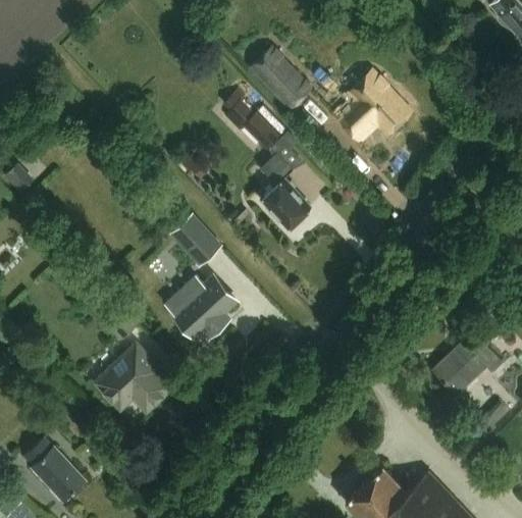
[(489,0),(492,3),(489,5),(498,15),(497,16),(498,17),(498,18),(498,19),(499,20),(499,21),(500,23),(501,24),(502,26),(504,27),(505,27),(507,28),(508,29),(509,28),(521,42),(521,6),(516,0),(514,0),(514,1),(513,0),(489,0)]
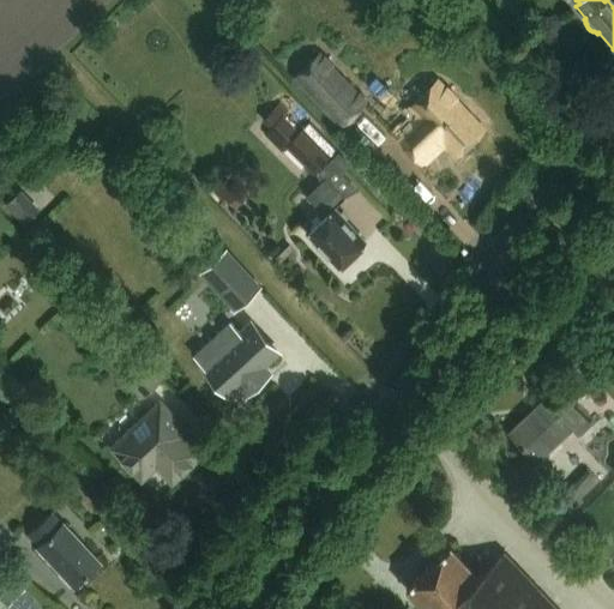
[(343,132),(372,104),(323,53),(294,80),(343,132)]
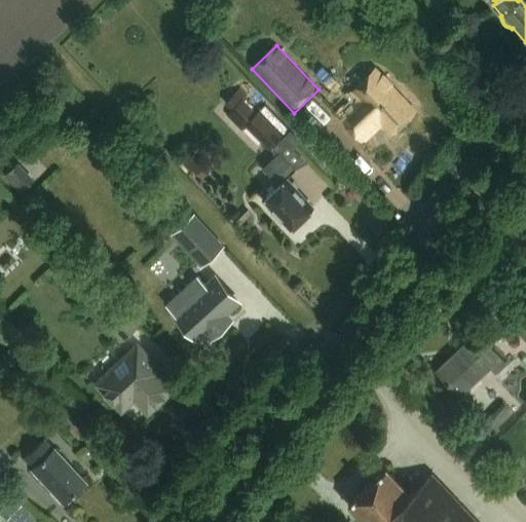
[(389,138),(414,115),(374,74),(350,97),(359,105),(340,122),(361,143),(378,126),(389,138)]
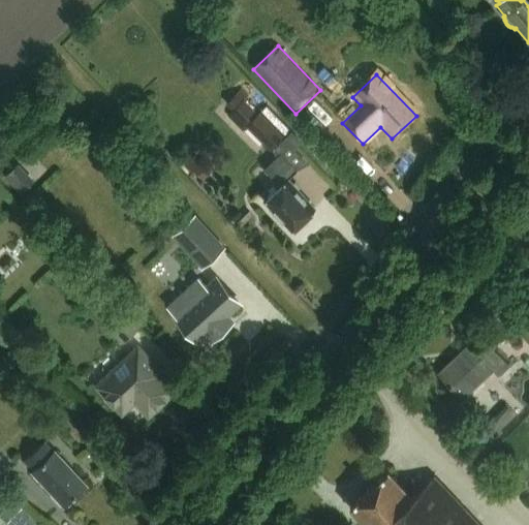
[(248,126),(272,151),(285,136),(261,113),(259,115),(245,100),(248,97),(242,91),(228,104),(235,111),(227,117),(243,131),(248,126)]
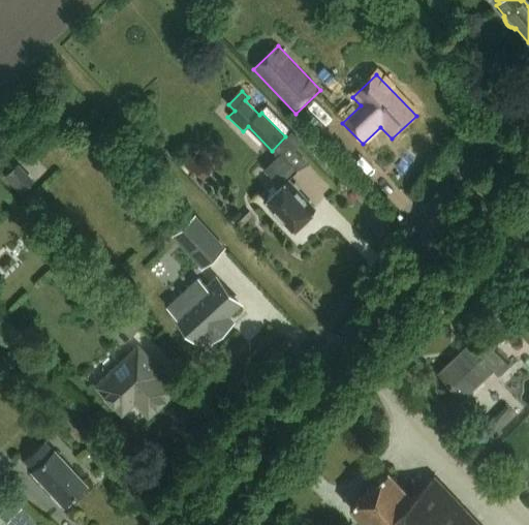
[(306,220),(313,213),(297,194),(298,193),(288,183),(297,174),(281,157),(265,173),(280,189),(265,203),(273,211),(271,212),(280,221),(282,220),(296,235),(308,222),(306,220)]
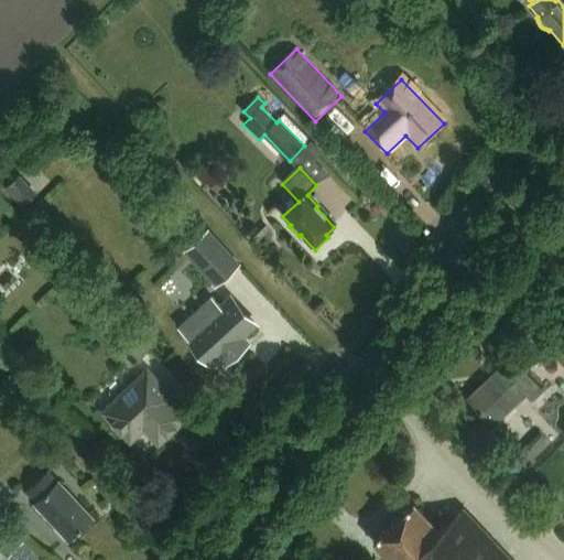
[(35,196),(19,179),(4,192),(22,210),(35,196)]
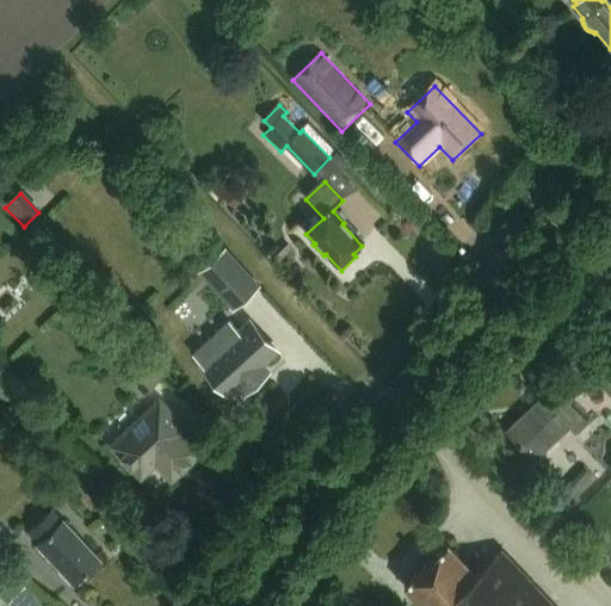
[(233,311),(260,286),(227,249),(201,274),(233,311)]
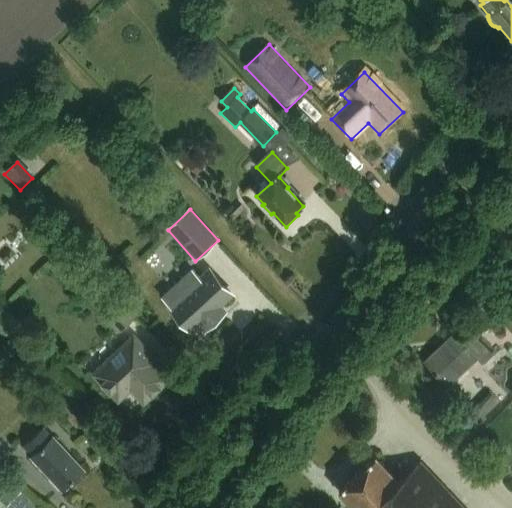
[(209,274),(171,309),(191,332),(205,320),(210,326),(223,315),(217,309),(230,297),(209,274)]
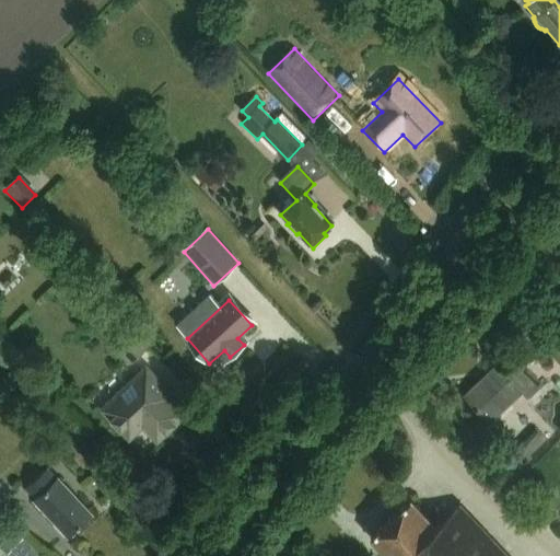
[(132,369),(150,352),(119,321),(102,337),(132,369)]
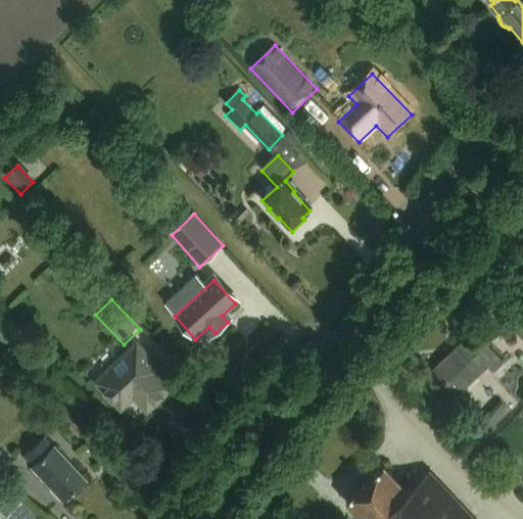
[(498,338),(509,330),(495,315),(485,324),(498,338)]
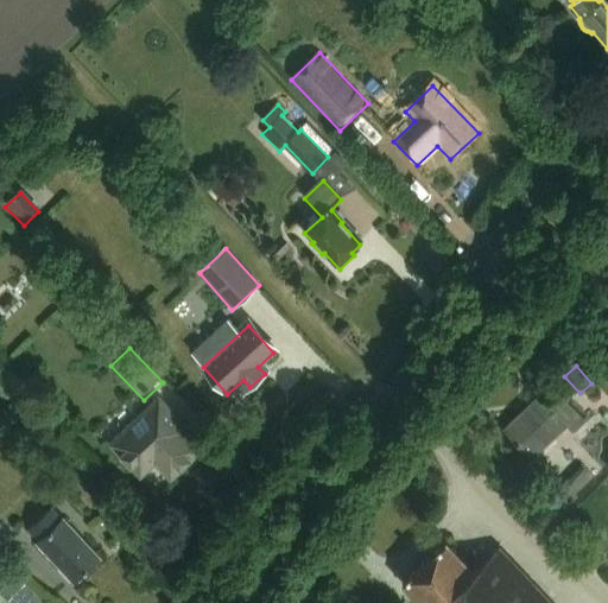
[(572,436),(584,424),(555,393),(545,402),(540,398),(504,432),(531,462),(565,429),(572,436)]
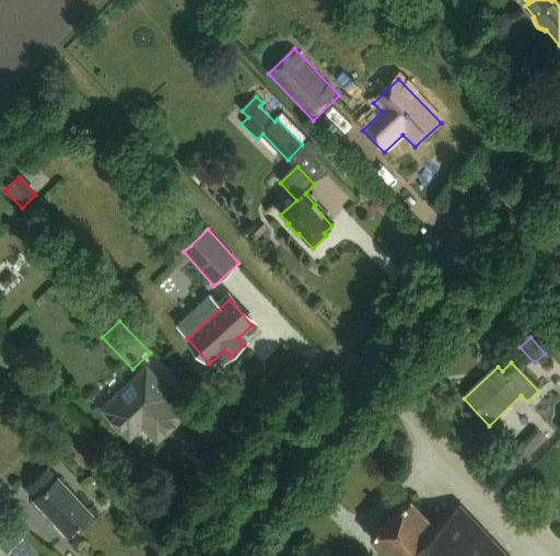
[(146,372),(104,413),(129,439),(142,427),(156,441),(184,416),(170,401),(171,400),(146,372)]
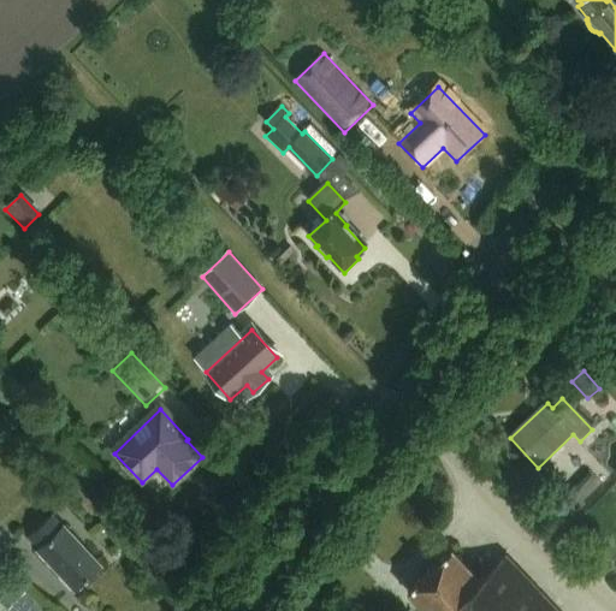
[(75,593),(101,569),(64,528),(63,529),(52,517),(28,540),(39,552),(37,553),(75,593)]
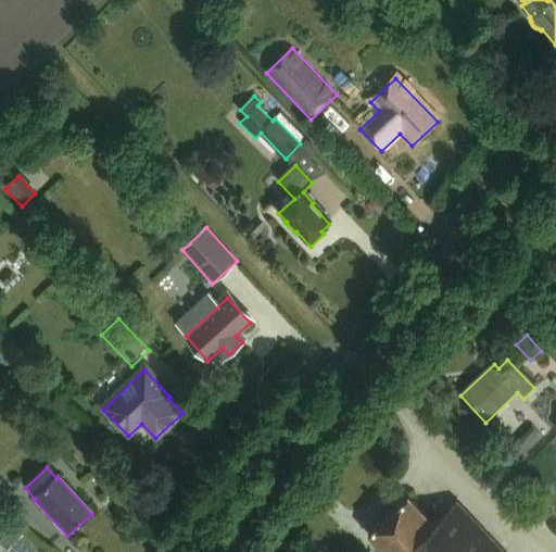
[(0,480),(0,501),(11,492),(0,480)]
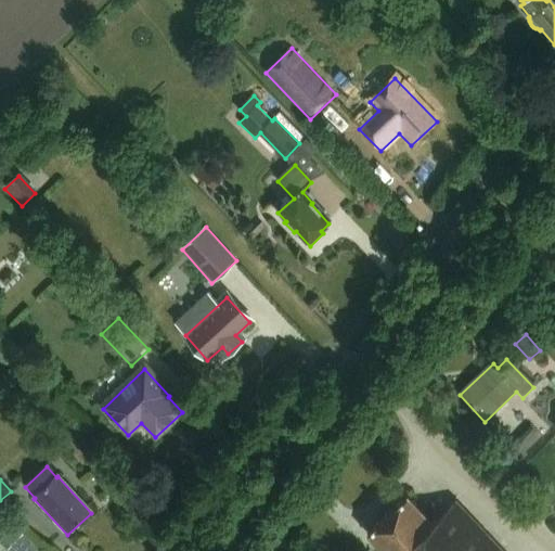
[(499,550),(454,503),(431,524),(408,498),(368,536),(381,550),(499,550)]
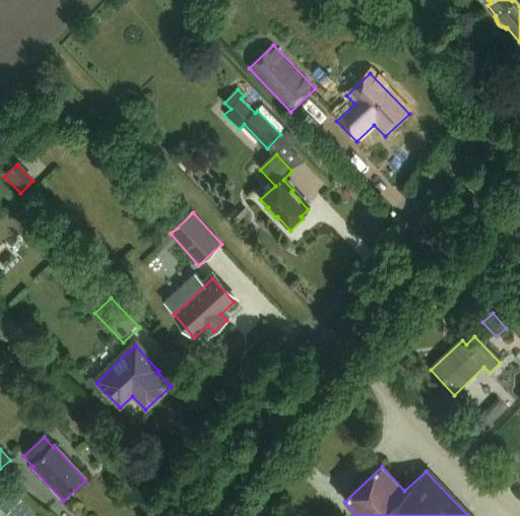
[(0,504),(13,515),(43,515),(13,490),(0,504)]
